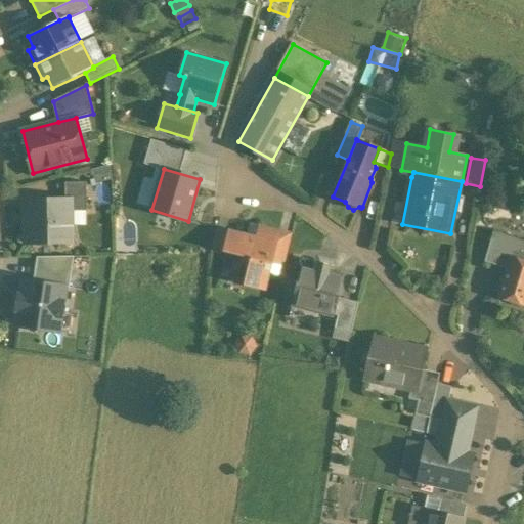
[(88,211),(87,182),(66,183),(67,201),(70,200),(70,211),(88,211)]
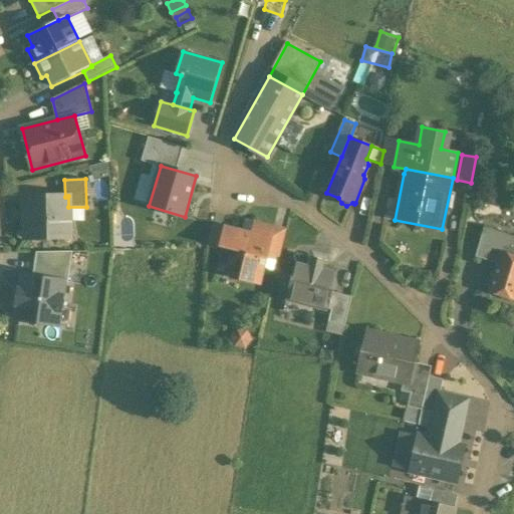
[(65,197),(26,197),(27,239),(42,238),(42,237),(54,237),(54,238),(69,238),(68,207),(68,196),(65,197)]
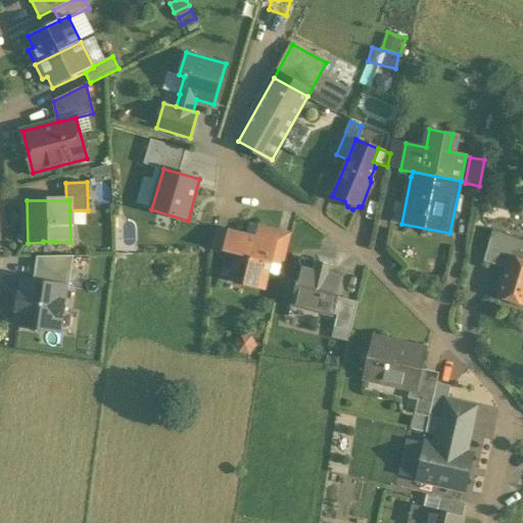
[(256,237),(229,230),(224,251),(228,252),(222,275),(245,281),(244,285),(266,290),(273,263),(280,231),(259,226),(256,237)]
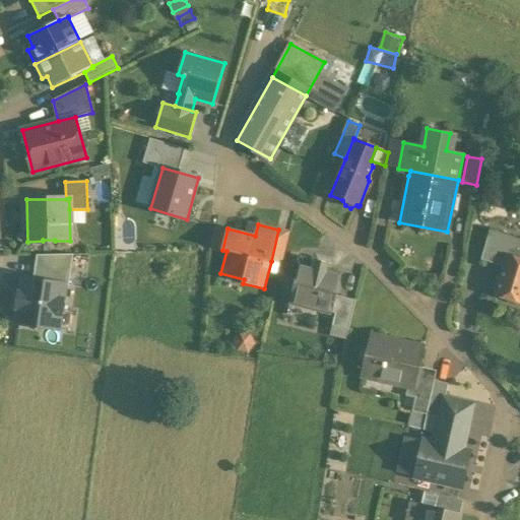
[(278,230),(271,261),(282,264),(289,232),(278,230)]
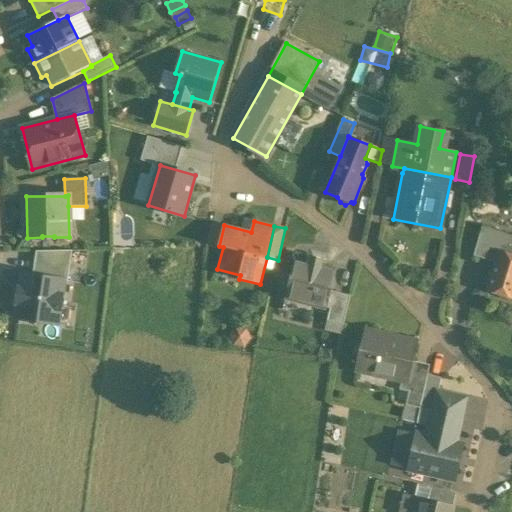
[(495,263),(504,234),(483,227),(474,256),(495,263)]
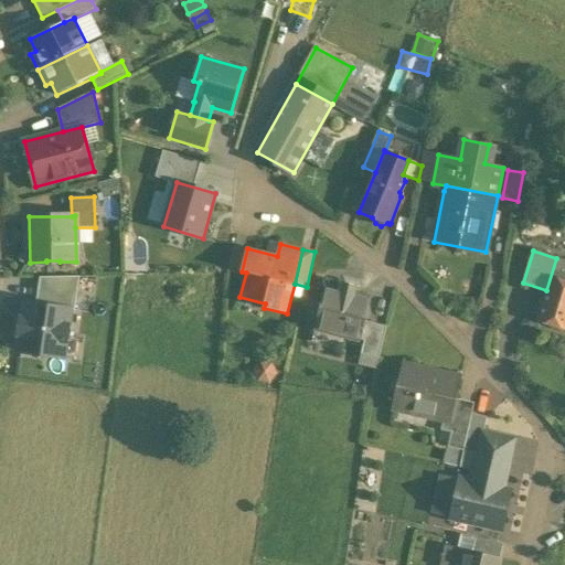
[(564,260),(556,258),(551,276),(564,280),(564,260)]
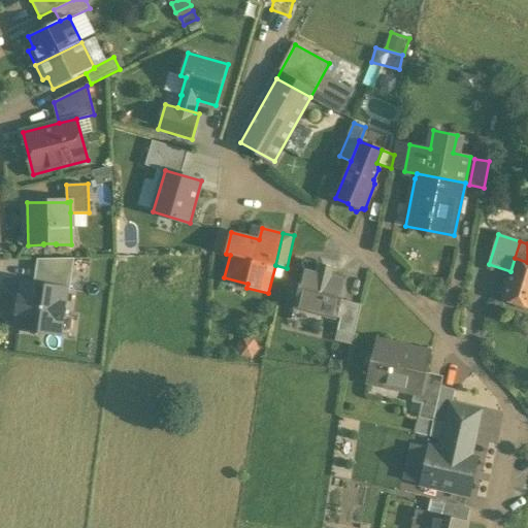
[(60,279),(60,276),(75,276),(75,258),(37,258),(36,279),(60,279)]
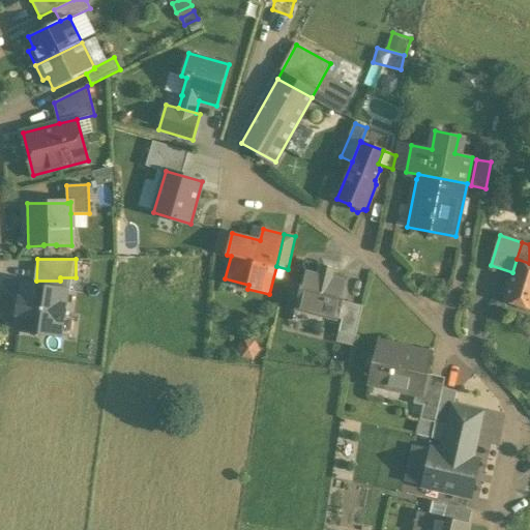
[(504,301),(529,308),(529,263),(517,259),(512,272),(504,301)]
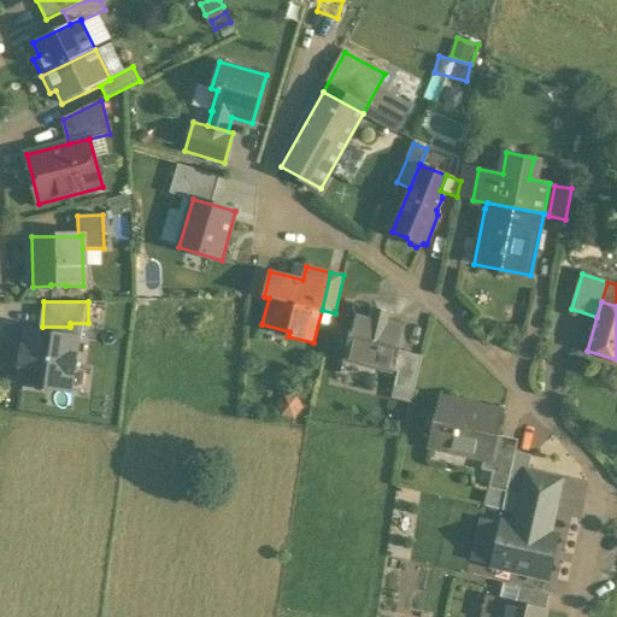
[(404,325),(356,315),(345,357),(394,369),(404,325)]
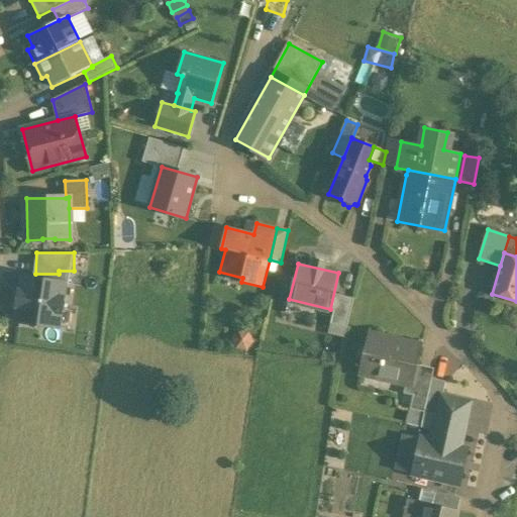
[(19,322),(70,326),(74,277),(22,274),(19,322)]
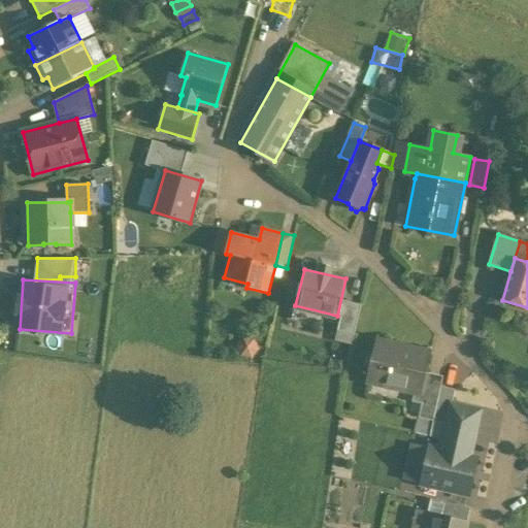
[(431,353),(376,339),(366,382),(415,393),(413,402),(424,404),(429,381),(425,378),(431,353)]
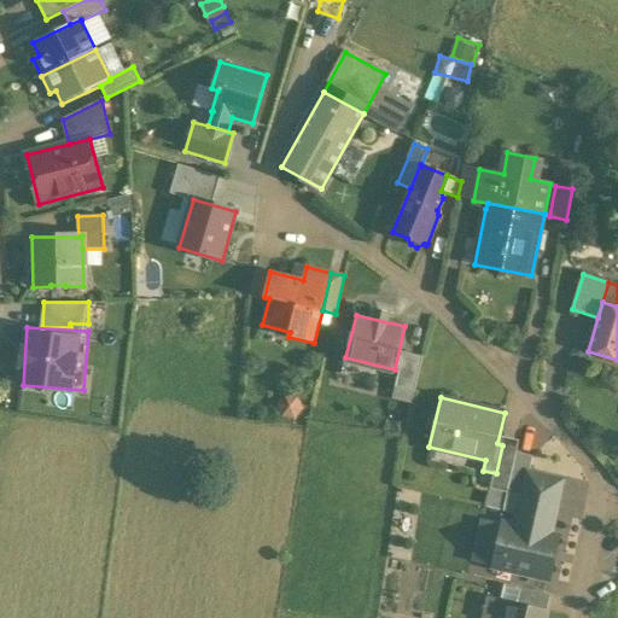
[(518,448),(502,445),(496,473),(493,489),(507,493),(517,453),(518,448)]
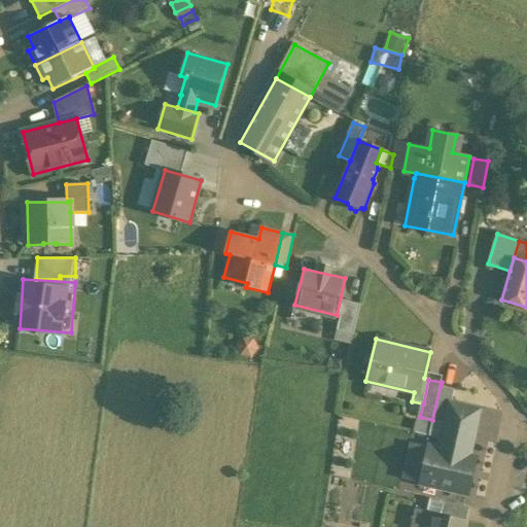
[(441,386),(432,420),(447,424),(451,403),(455,389),(441,386)]
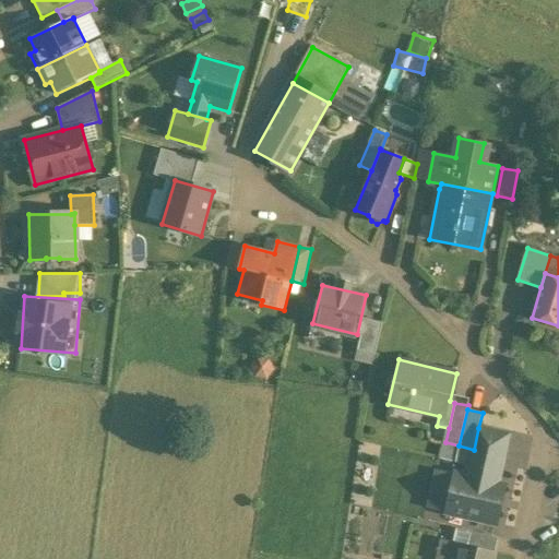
[(508,435),(478,428),(474,450),(470,466),(499,473),(508,435)]
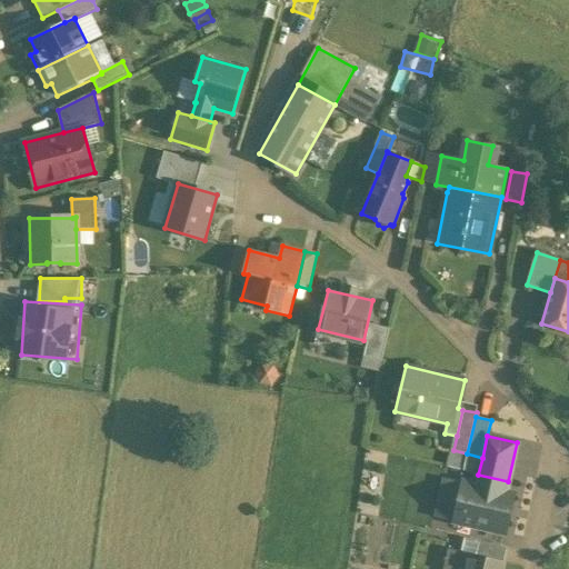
[(467,453),(453,450),(449,468),(463,470),(467,453)]
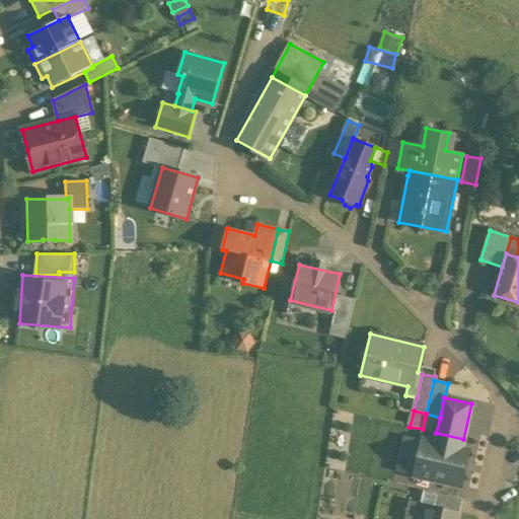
[(349,427),(345,418),(336,422),(340,431),(349,427)]
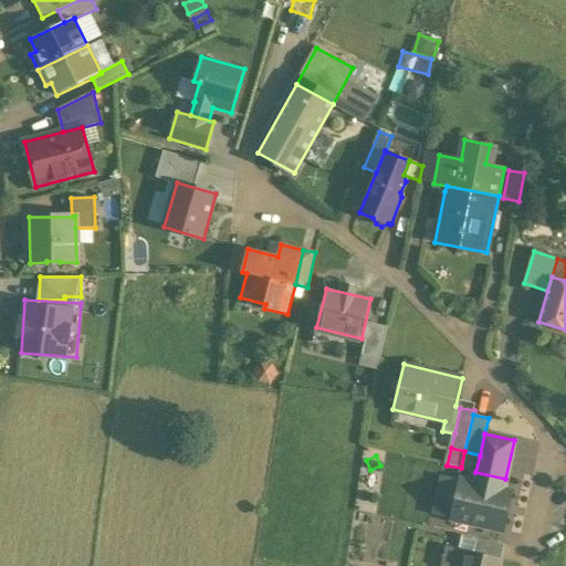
[(505,479),(475,472),(473,483),(461,480),(452,519),(503,531),(512,492),(503,490),(505,479)]
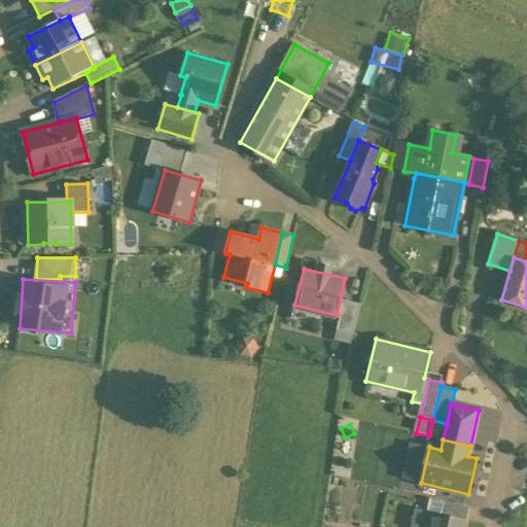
[(421,483),(429,447),(411,443),(402,479),(421,483)]
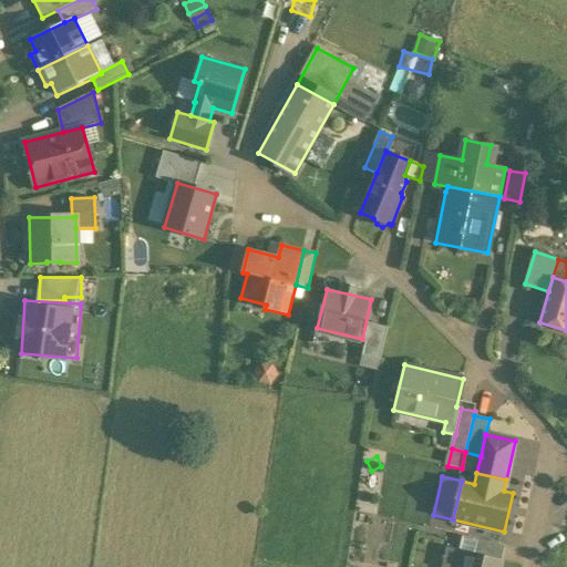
[(477,539),(463,536),(460,549),(467,552),(475,553),(477,539)]
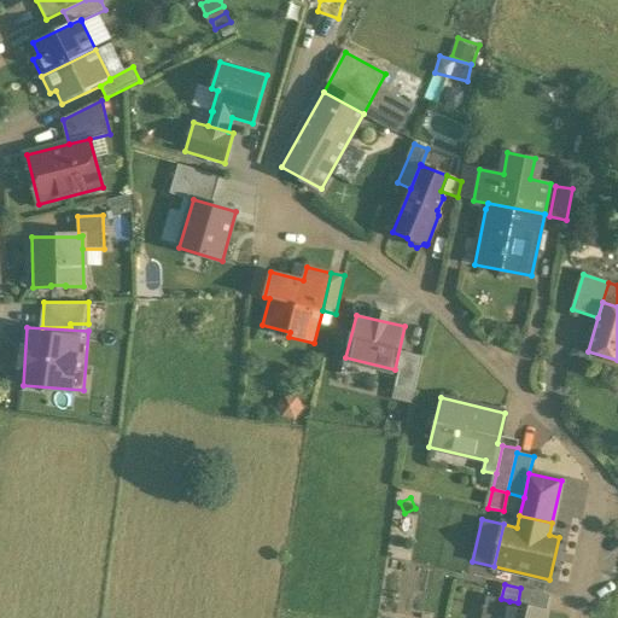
[(551,595),(520,588),(518,602),(547,610),(551,595)]
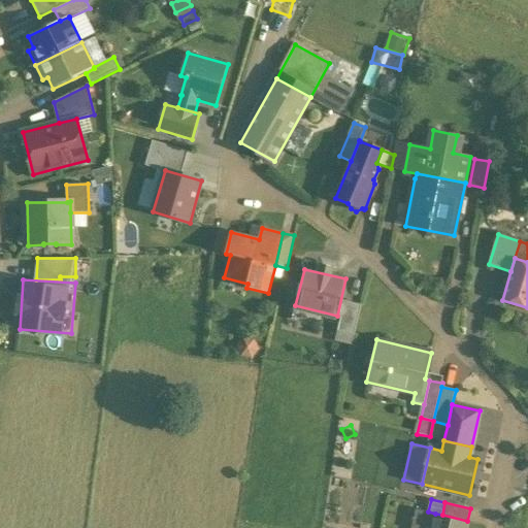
[(428,512),(417,509),(411,527),(432,527),(435,514),(428,512)]
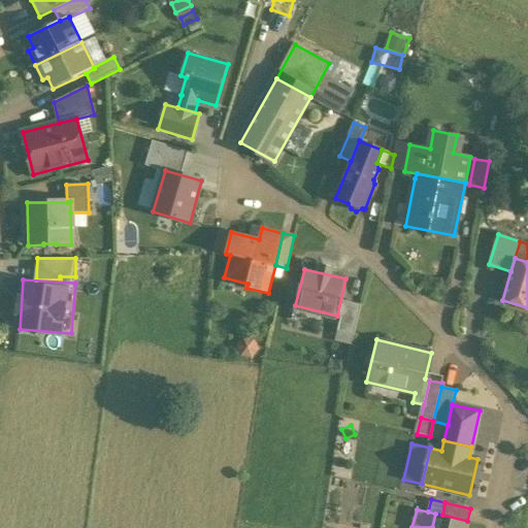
[(442,515),(435,514),(432,527),(465,527),(467,521),(442,515)]
